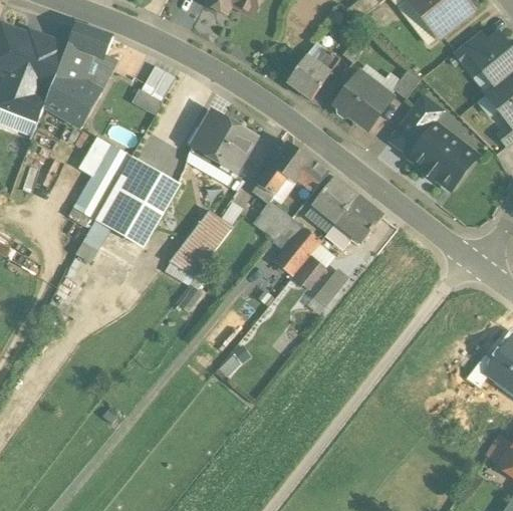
[(204,0),(203,2),(226,14),(230,4),(252,15),(259,0),(204,0)]
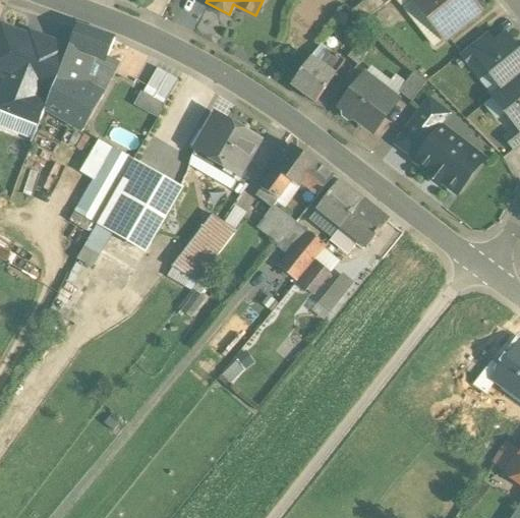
[(362,0),(351,9),(362,20),(382,4),(379,0),(362,0)]
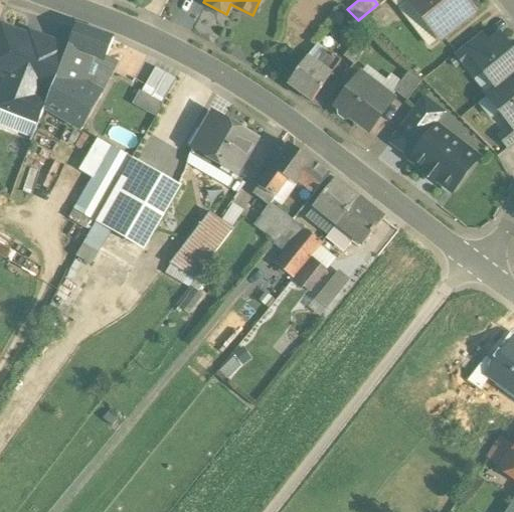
[(469,11),(460,0),(411,0),(439,35),(469,11)]
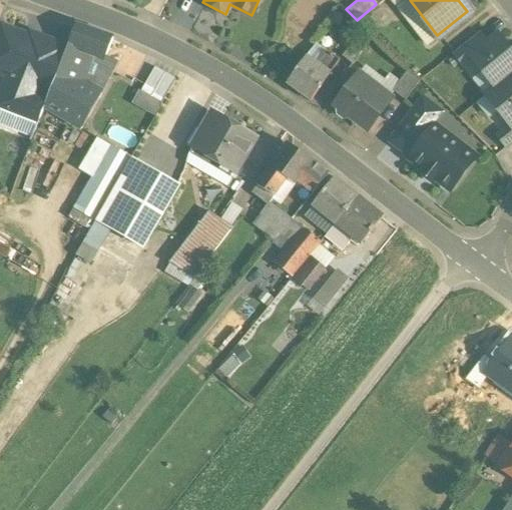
[(111,37),(75,24),(66,46),(61,59),(80,67),(87,49),(102,54),(103,53),(111,37)]
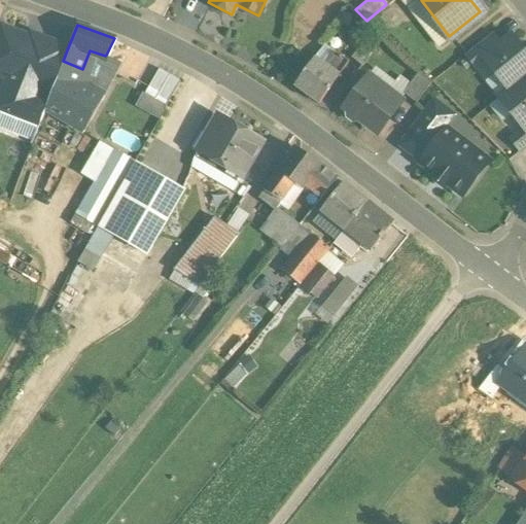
[(1,26),(0,27),(0,73),(7,76),(0,94),(0,108),(36,124),(38,124),(44,107),(46,103),(33,97),(38,82),(37,82),(54,42),(49,40),(44,42),(34,39),(32,34),(30,33),(29,36),(1,26)]
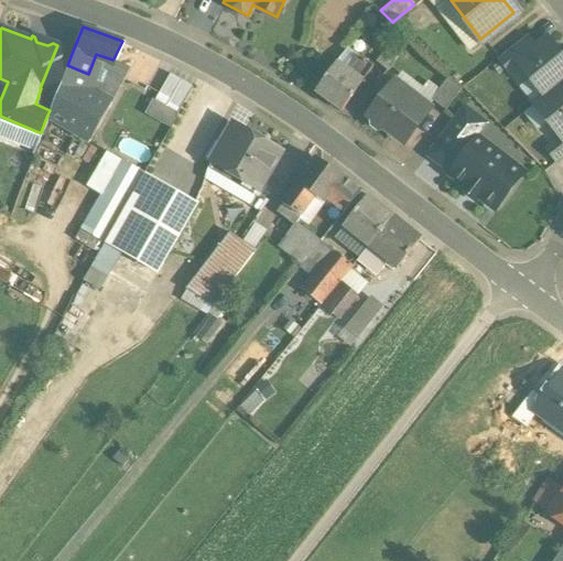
[(524,34),(497,56),(507,69),(516,62),(515,61),(533,45),(524,34)]
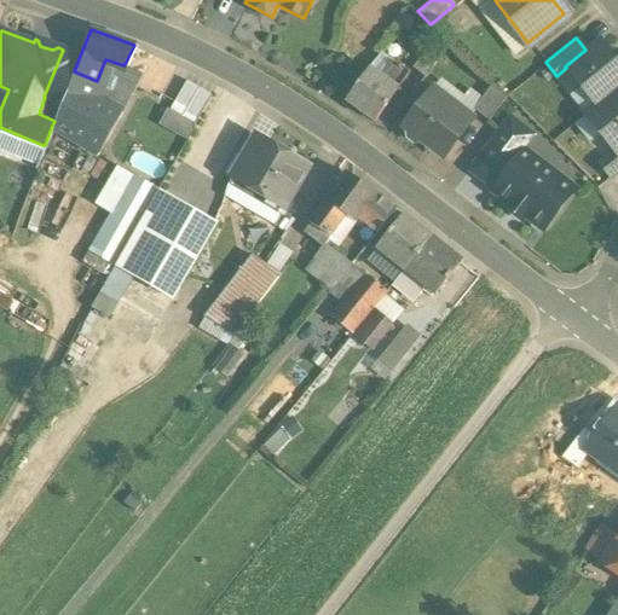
[(617,63),(599,40),(585,50),(565,67),(566,68),(595,104),(617,86),(617,63)]
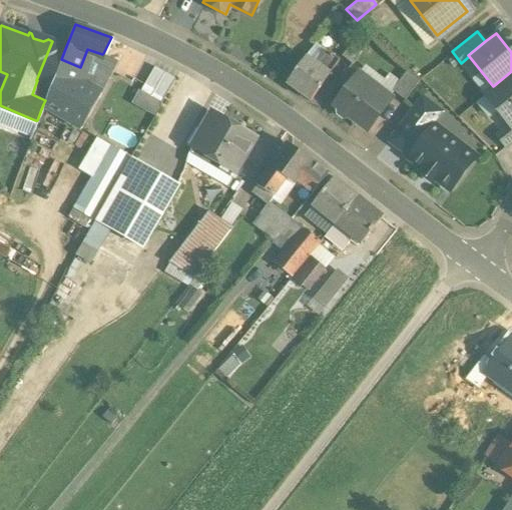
[(362,48),(352,40),(341,54),(351,62),(362,48)]
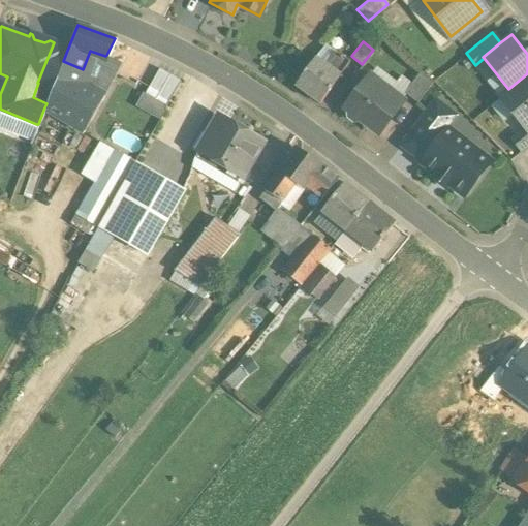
[(54,42),(37,83),(38,83),(52,88),(63,61),(68,48),(54,42)]
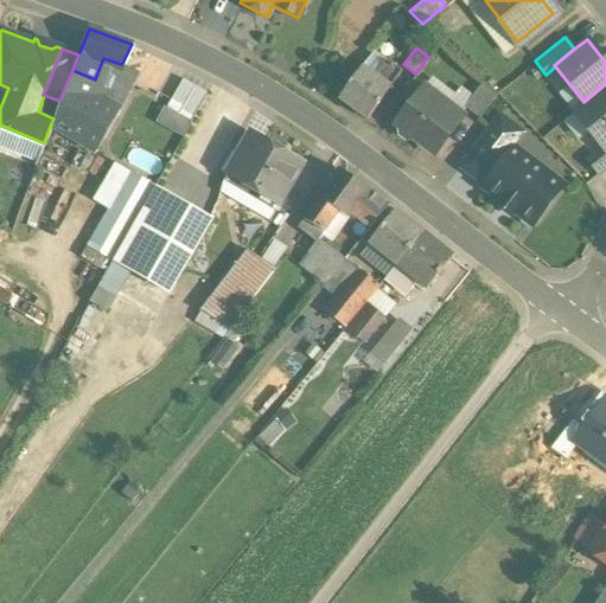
[(401,70),(371,51),(361,64),(338,97),(367,117),(390,84),(401,70)]
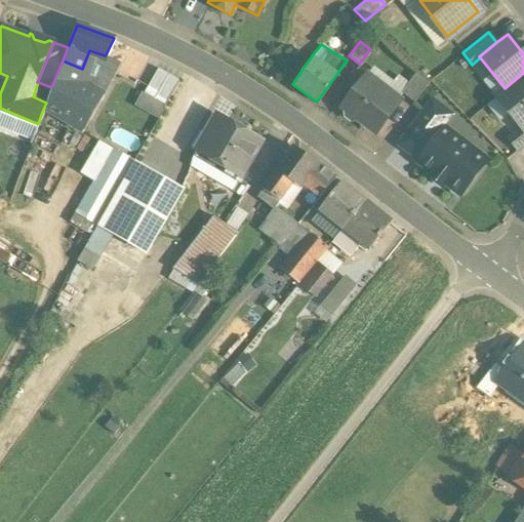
[(120,59),(106,54),(105,55),(101,65),(114,71),(120,59)]
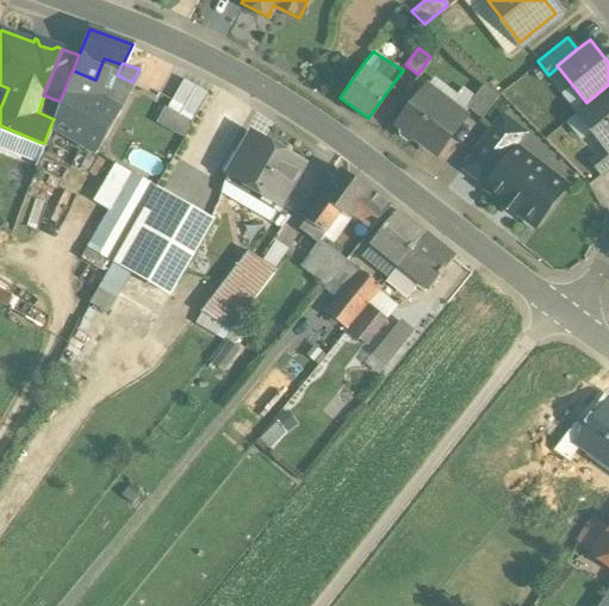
[(95,80),(73,70),(54,119),(51,124),(95,151),(119,110),(106,102),(107,100),(105,99),(91,92),(95,80)]
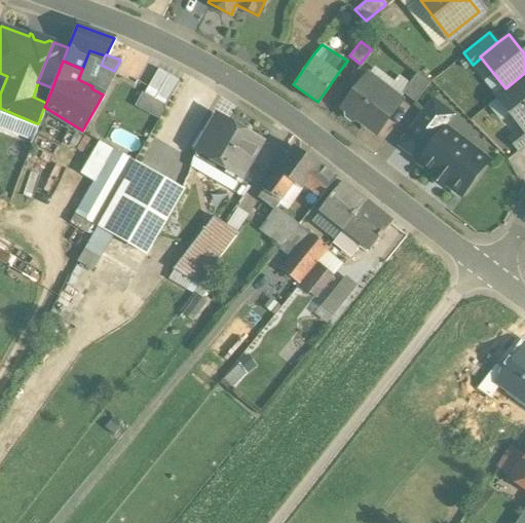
[(114,71),(101,65),(90,85),(92,86),(91,88),(103,95),(114,71)]
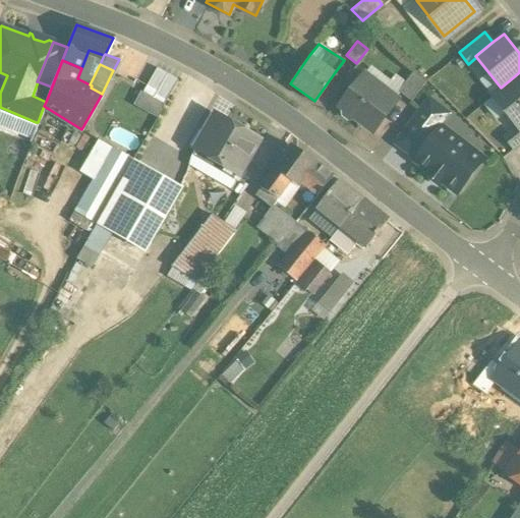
[(163,103),(176,78),(156,66),(142,91),(163,103)]
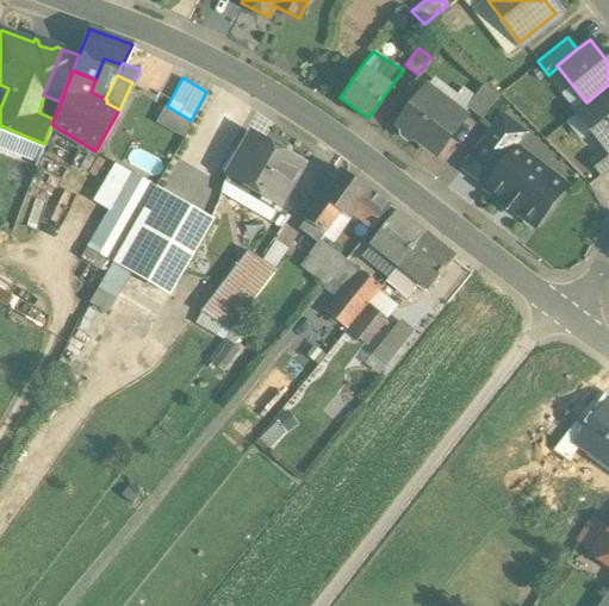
[(485,80),(464,106),(479,118),(498,93),(485,80)]
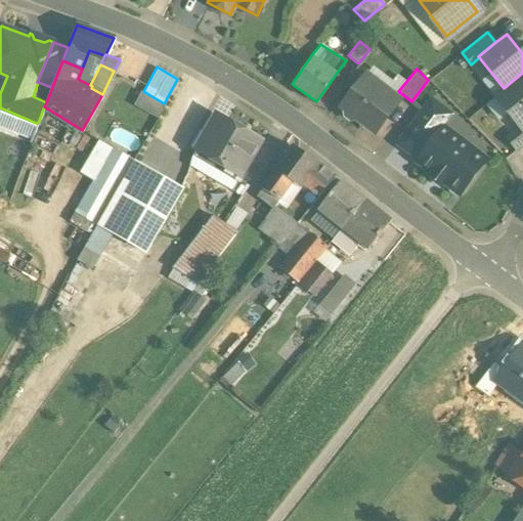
[(522,73),(504,88),(494,95),(519,127),(520,128),(522,125),(522,73)]
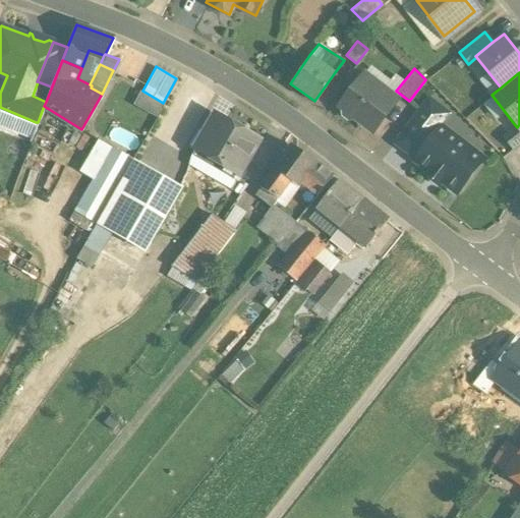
[(359,78),(339,106),(340,107),(341,113),(347,118),(353,117),(370,130),(395,98),(383,88),(378,93),(359,78)]
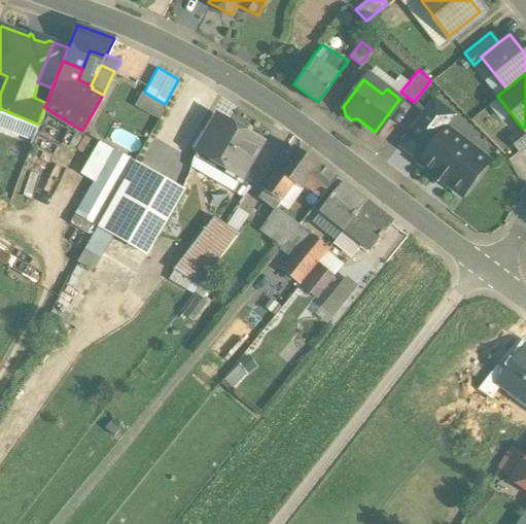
[(36,124),(0,108),(0,127),(30,139),(36,124)]
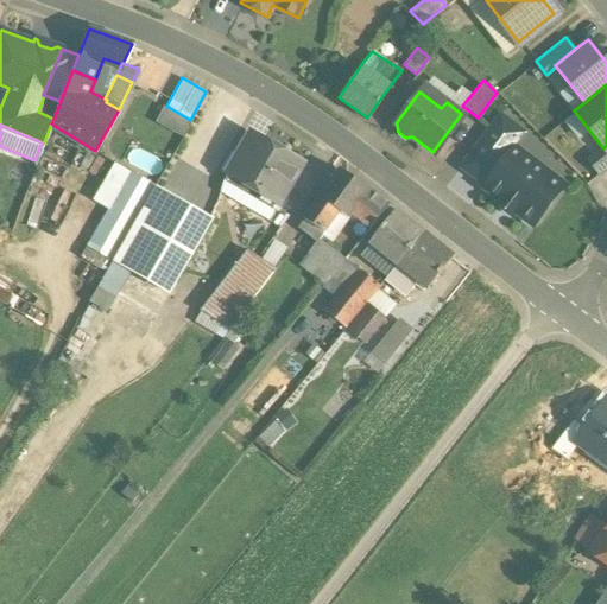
[(487,128),(459,165),(484,184),(512,147),(487,128)]
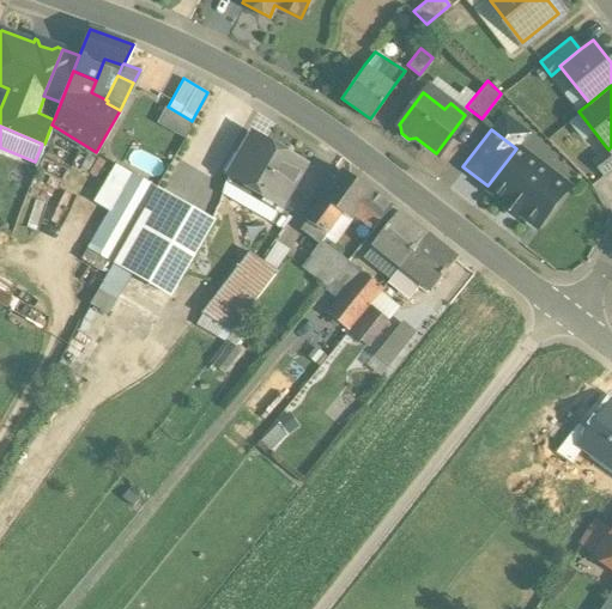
[(306,163),(264,139),(253,158),(241,151),(226,174),(282,205),(306,163)]
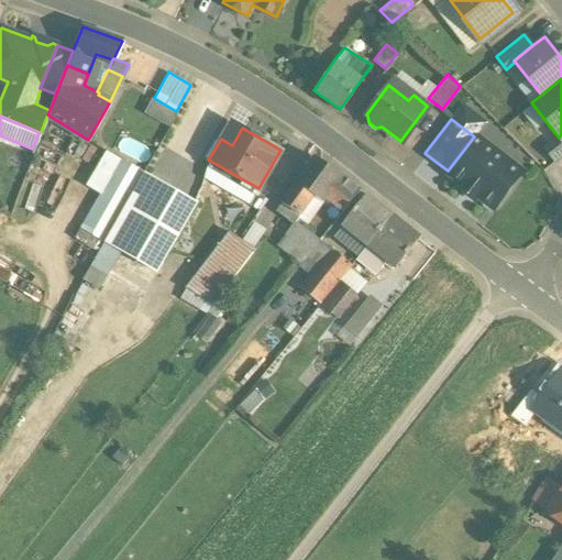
[(521,169),(475,134),(474,136),(448,171),(447,173),(463,185),(461,188),(474,198),(476,195),(493,208),(521,169)]
